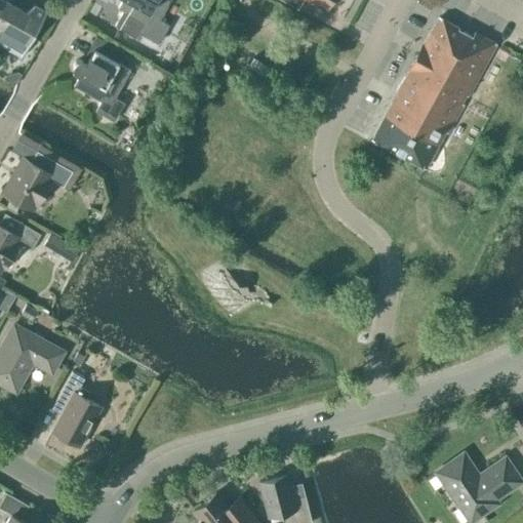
[(0,0),(0,21),(10,3),(2,0),(0,0)]
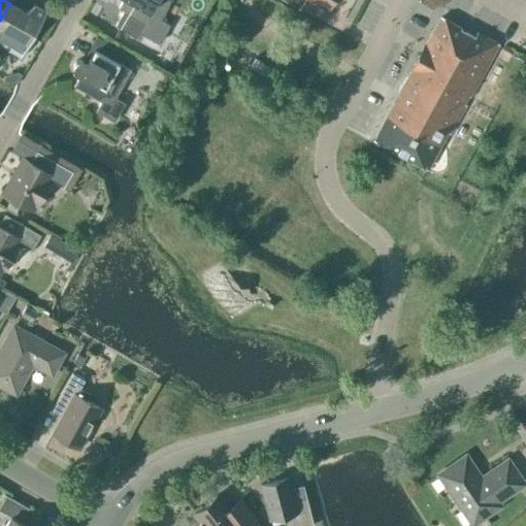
[(125,0),(121,9),(126,12),(117,28),(139,40),(143,34),(161,44),(171,27),(162,22),(173,0),(125,0)]
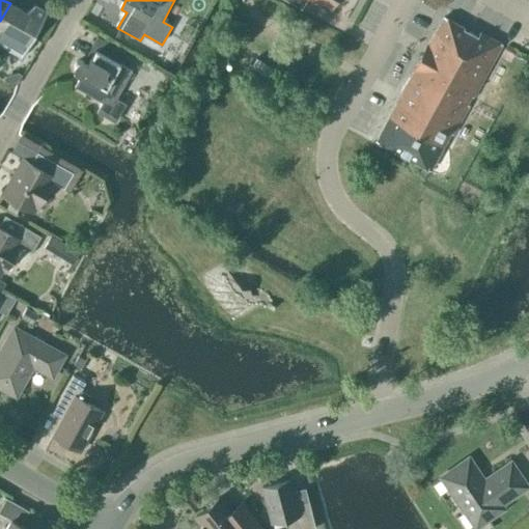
[(337,0),(284,0),(304,10),(309,0),(313,0),(332,10),(337,0)]
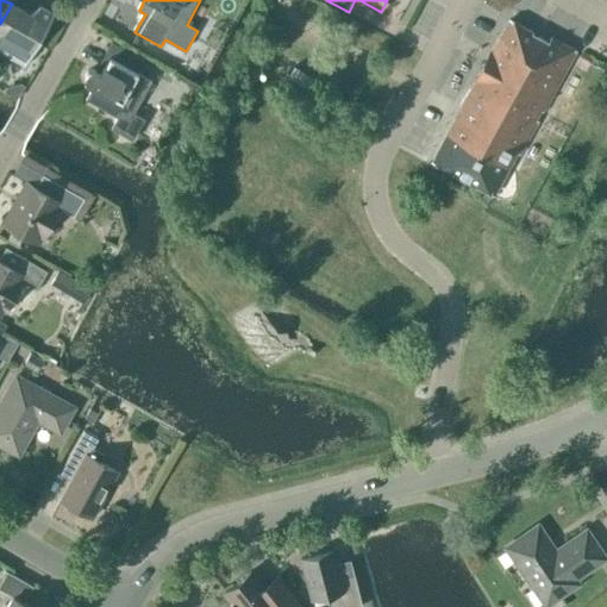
[(12,4),(0,24),(0,54),(25,69),(56,16),(42,7),(32,16),(12,4)]
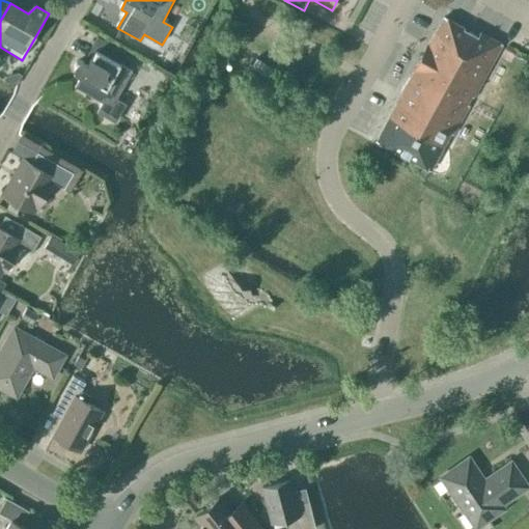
[(465,31),(466,29),(446,19),(437,37),(430,51),(423,64),(412,79),(402,94),(406,95),(401,103),(400,103),(378,143),(432,172),(452,135),(454,136),(504,46),(481,34),(479,38),(465,31)]
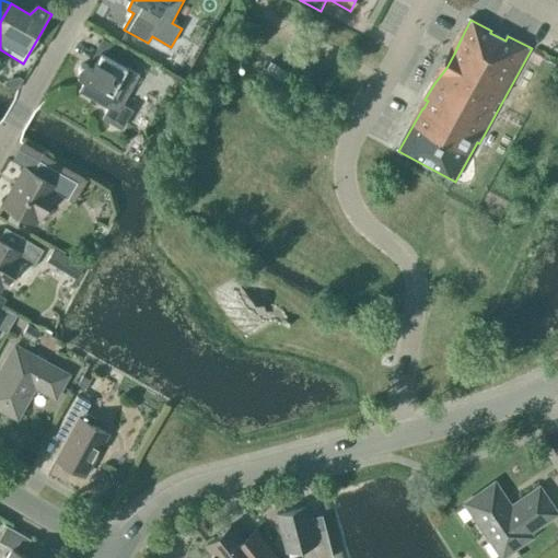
[(109,109),(104,119),(123,130),(134,112),(124,106),(141,77),(128,69),(135,57),(124,50),(117,62),(103,54),(94,69),(90,67),(85,66),(82,67),(80,71),(80,76),(83,78),(88,81),(80,93),(109,109)]
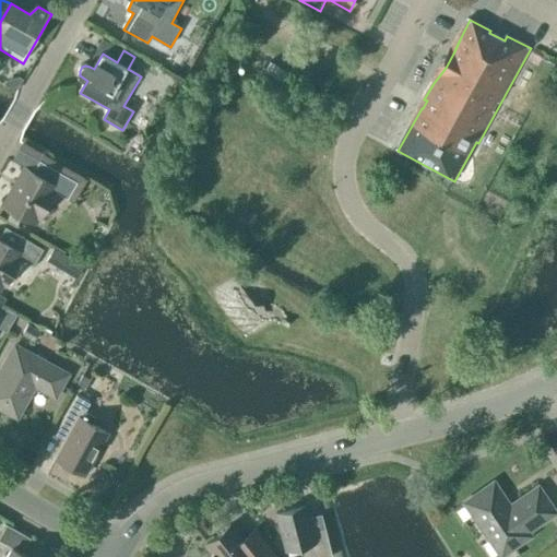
[(79,184),(42,162),(35,173),(26,168),(3,206),(14,213),(9,222),(19,227),(24,218),(34,224),(54,191),(69,200),(79,184)]
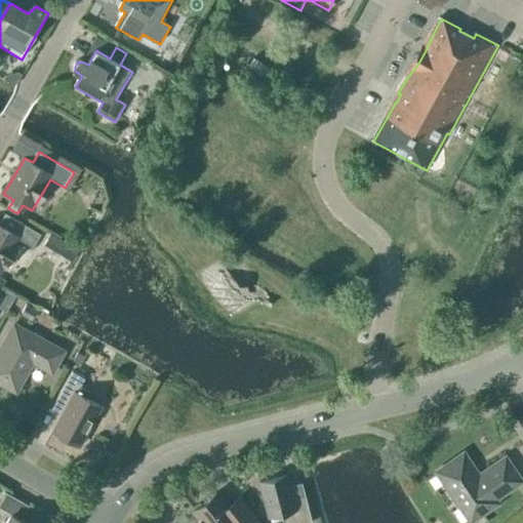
[(0,273),(1,274),(18,243),(33,251),(42,235),(7,215),(1,226),(0,225),(0,273)]
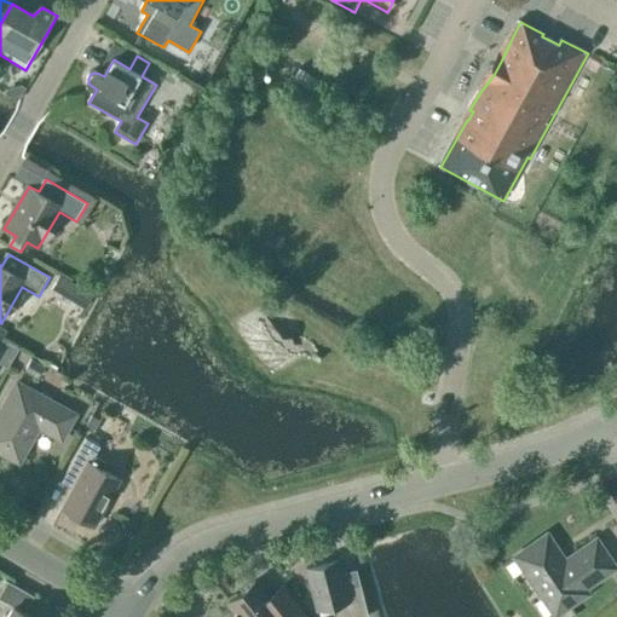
[(94,295),(61,276),(52,290),(69,300),(71,297),(88,306),(94,295)]
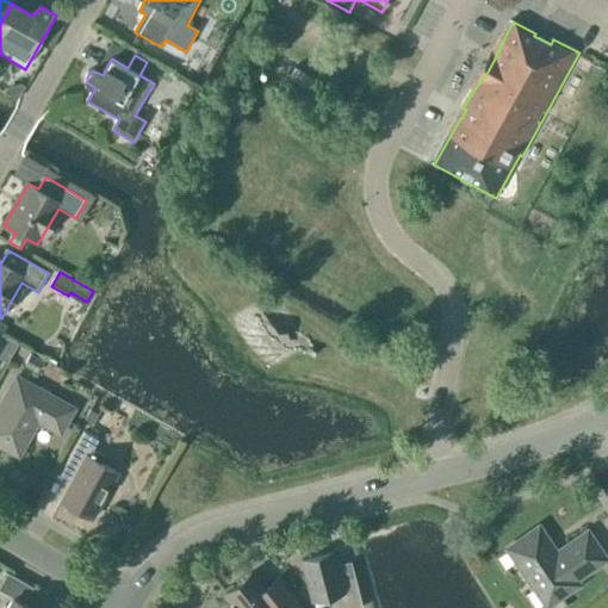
[(45,363),(32,355),(25,367),(39,374),(45,363)]
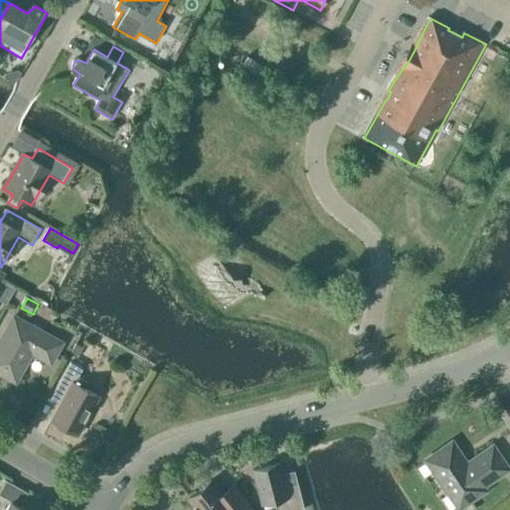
[(51,367),(63,344),(15,318),(0,345),(0,374),(17,384),(32,357),(51,367)]
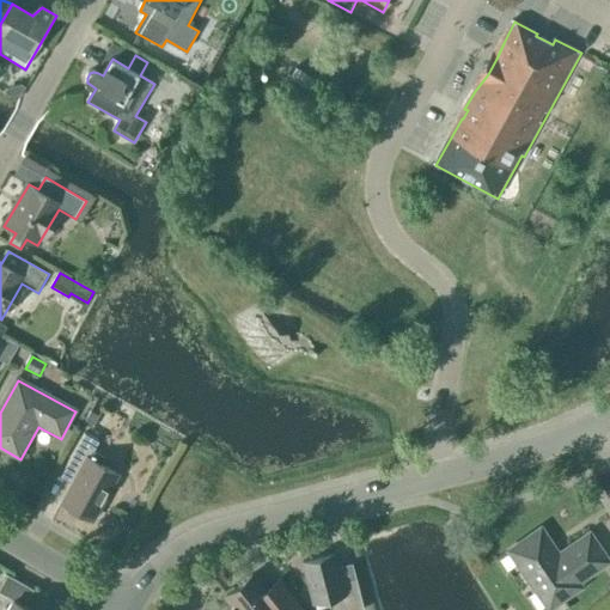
[(93,520),(119,475),(91,459),(101,441),(86,434),(67,470),(79,476),(63,505),(93,520)]
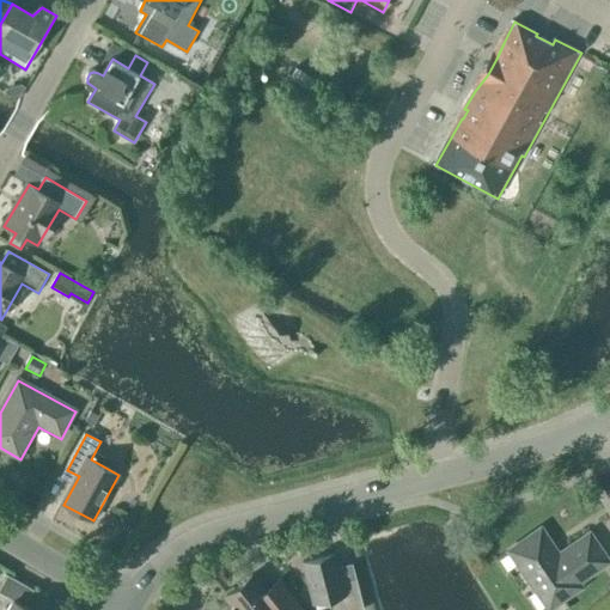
[(609,562),(589,534),(587,534),(590,537),(560,557),(543,532),(547,530),(546,529),(508,554),(510,555),(513,554),(550,609),(581,589),(578,584),(608,563),(609,565),(609,562)]
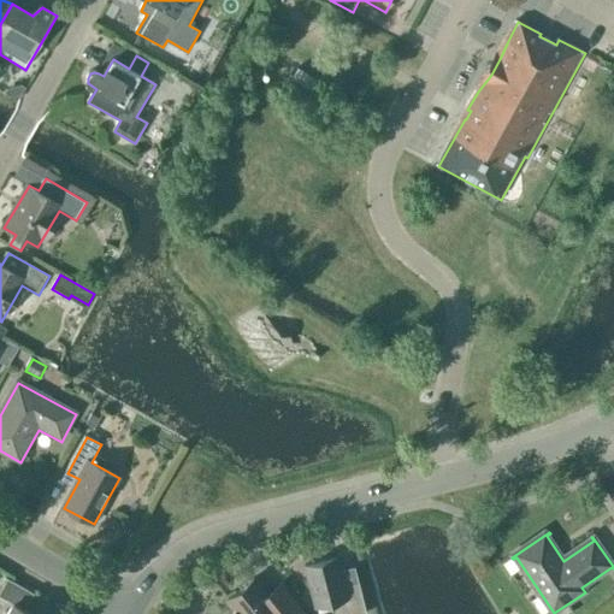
[(367,613),(360,585),(346,589),(338,559),(306,567),(317,609),(336,604),(338,613),(367,613)]
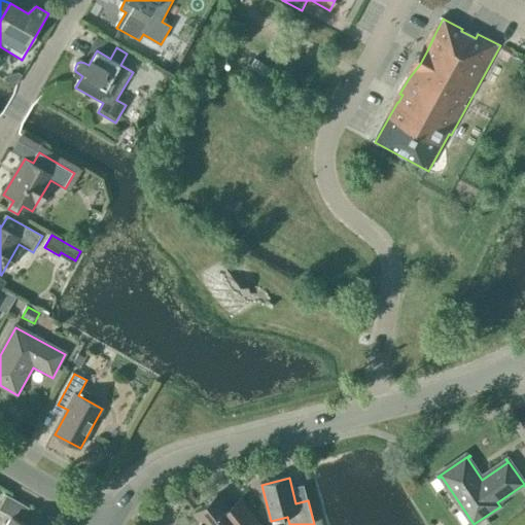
[(0,510),(12,518),(8,524),(27,524),(23,522),(30,509),(8,496),(0,510)]
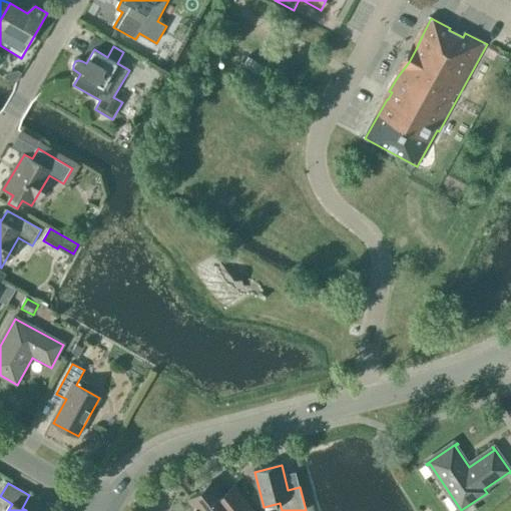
[(190,500),(197,509),(198,510),(248,510),(244,504),(235,510),(233,510),(212,483),(190,500)]
